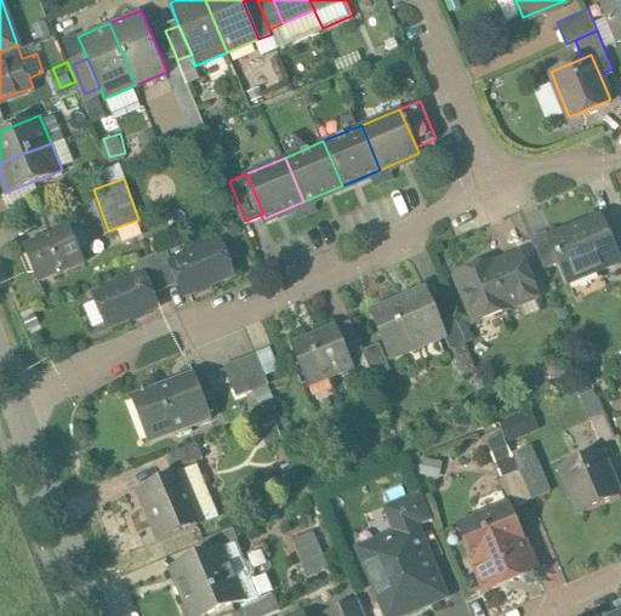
[(550,235),(548,235),(559,261),(568,281),(620,260),(600,214),(550,235)]
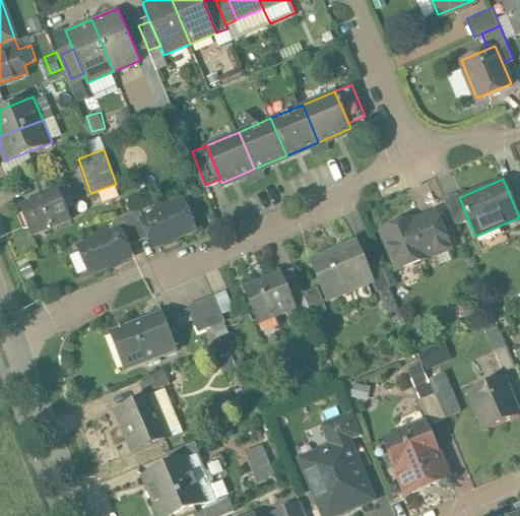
[(59,190),(20,205),(33,234),(70,217),(66,205),(73,202),(67,187),(59,190)]
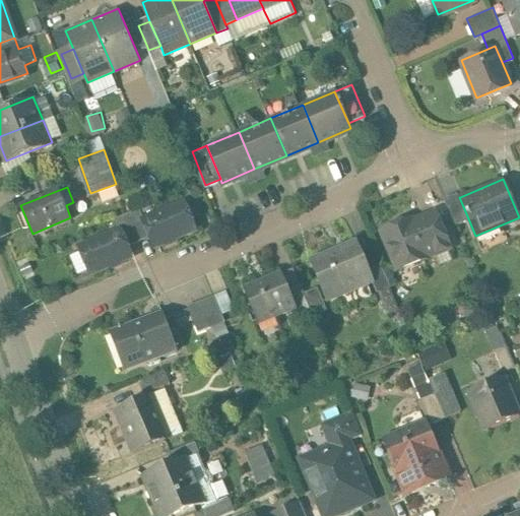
[(468,218),(459,197),(460,197),(457,191),(444,197),(455,223),(468,218)]
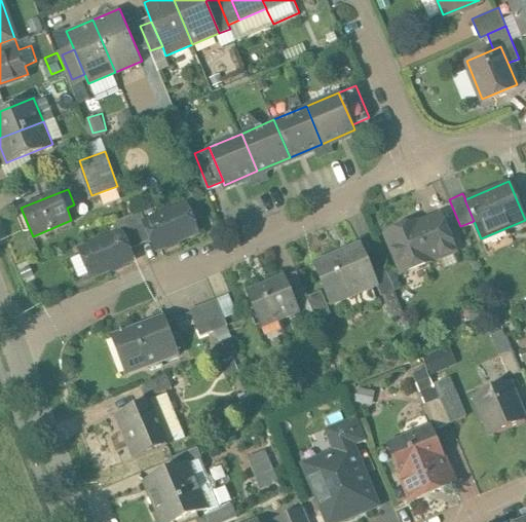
[(186,203),(171,210),(170,208),(167,209),(167,211),(146,220),(145,221),(151,237),(156,248),(197,230),(186,203)]
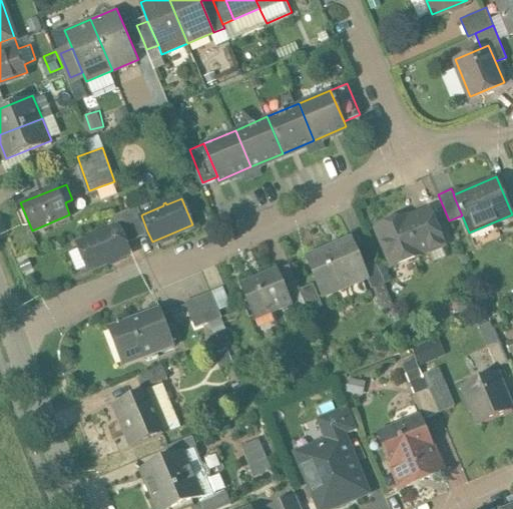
[(142,214),(137,203),(125,208),(136,236),(147,231),(141,215),(142,214)]
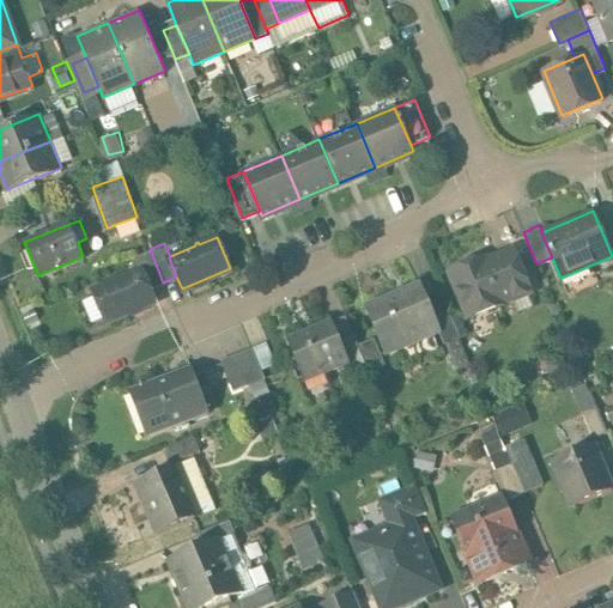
[(486,256),(450,271),(468,315),(530,290),(513,248),(486,259),(486,256)]
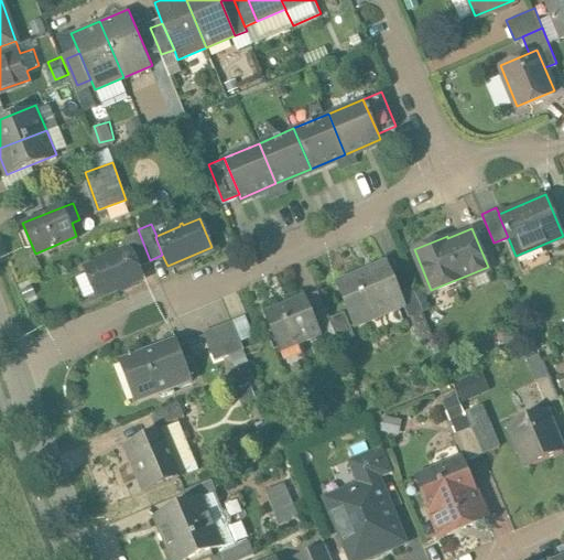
[(138,229),(125,236),(129,248),(131,247),(139,266),(150,260),(138,229)]
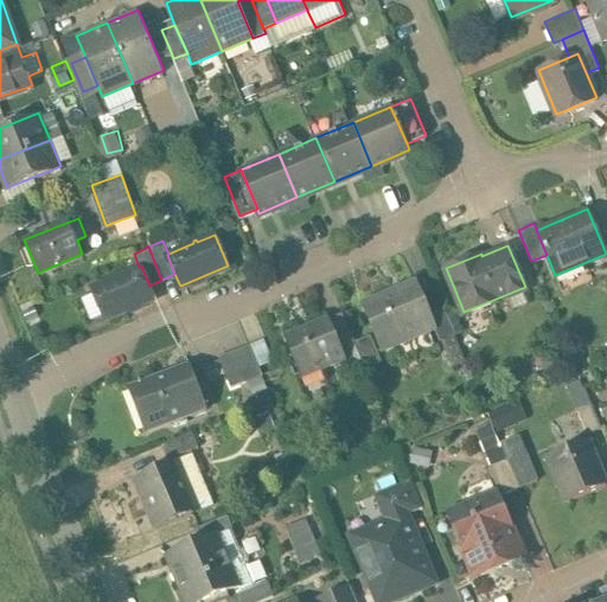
[(149,286),(141,266),(139,267),(93,286),(106,318),(154,298),(149,286)]
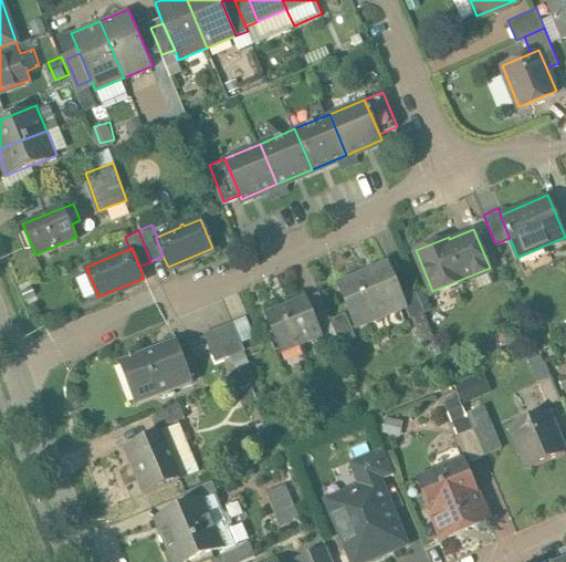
[(401,292),(388,261),(338,282),(356,324),(405,304),(406,303),(401,292)]
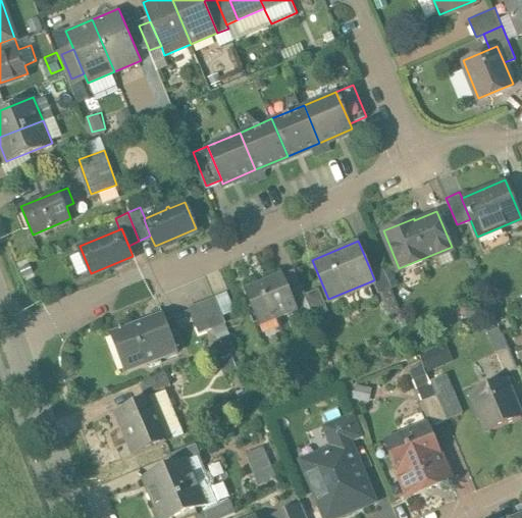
[(393,287),(382,263),(370,269),(374,279),(373,280),(378,292),(393,287)]
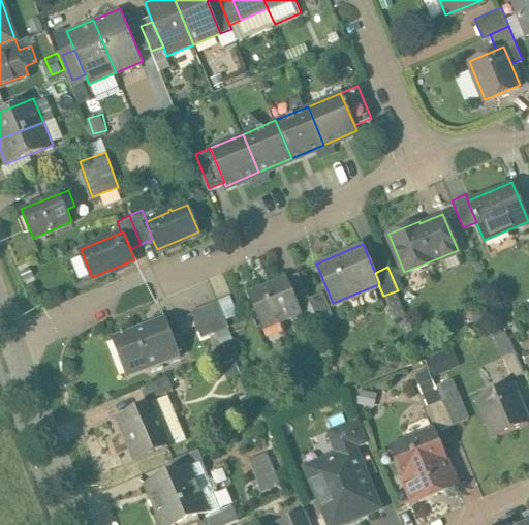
[(301,311),(286,277),(249,292),(263,327),(301,311)]
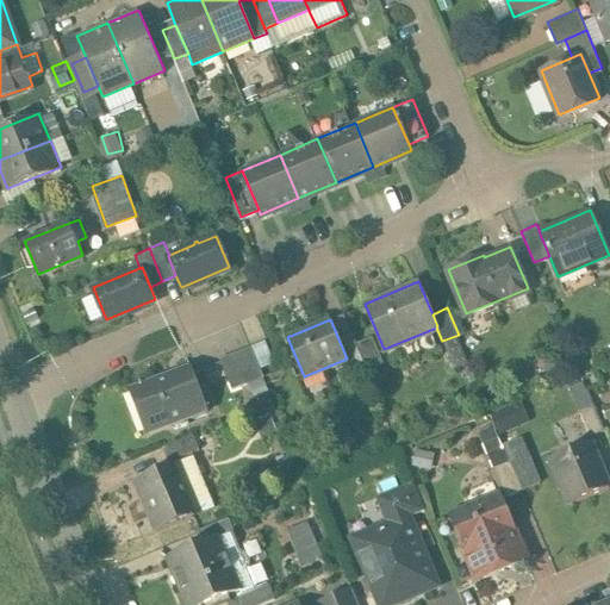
[(384,361),(373,335),(355,342),(367,368),(384,361)]
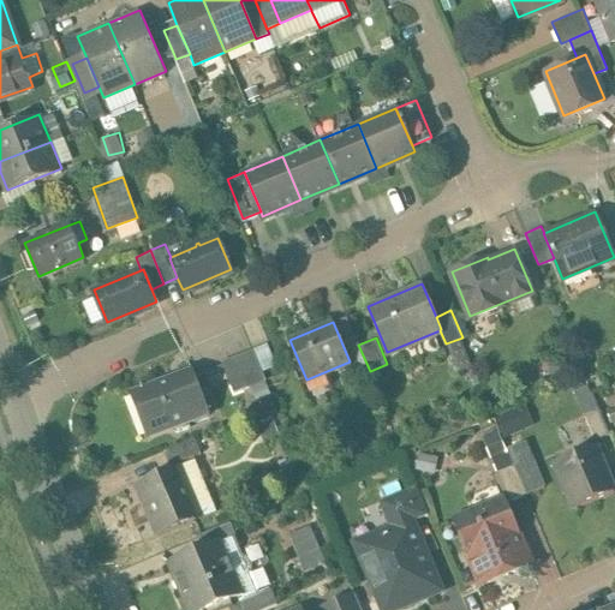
[(264,366),(279,362),(270,340),(226,354),(242,404),(274,393),(264,366)]
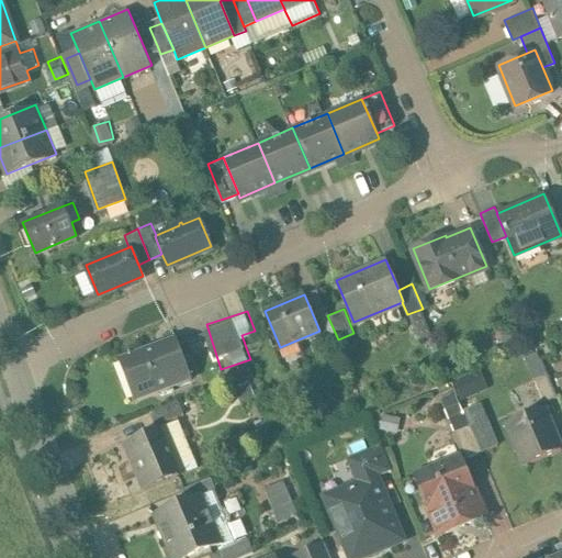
[(158,346),(157,344),(122,358),(122,359),(127,358),(139,390),(157,383),(159,389),(191,377),(176,337),(173,338),(175,341),(158,346)]
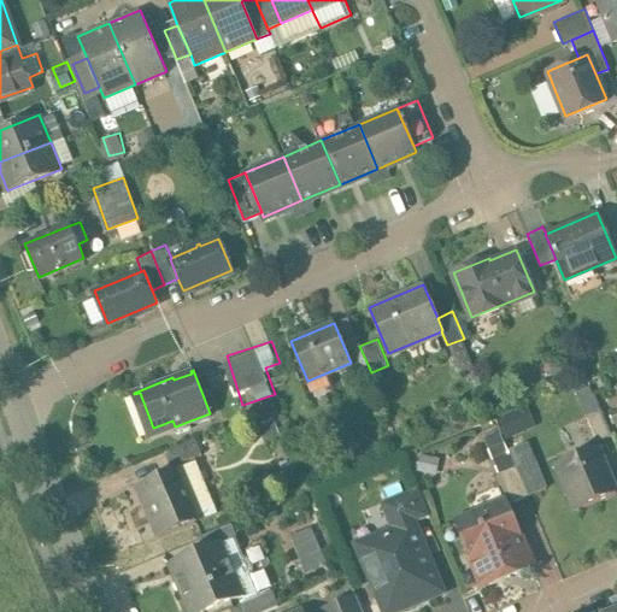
[(585,411),(599,405),(589,382),(576,388),(585,411)]
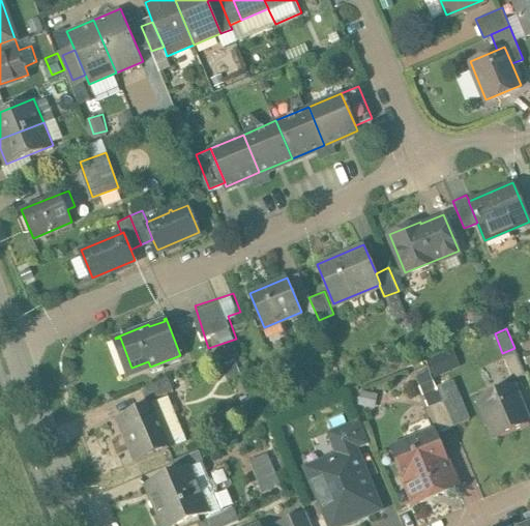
[(444,352),(430,358),(436,374),(450,368),(444,352)]
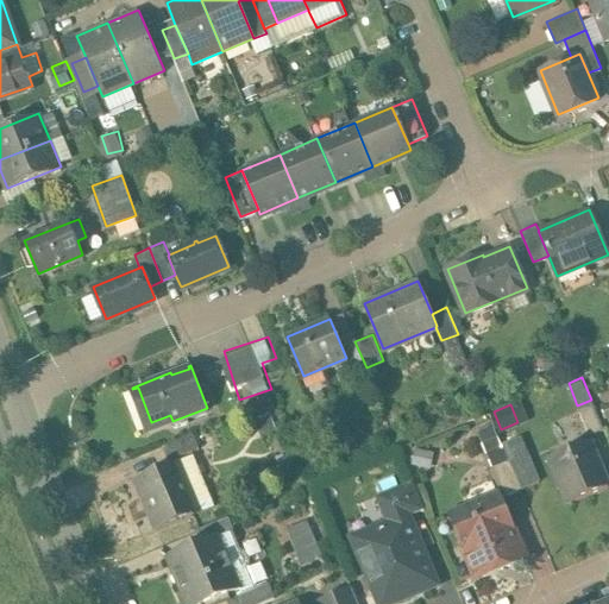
[(539,479),(521,435),(503,442),(509,458),(510,458),(522,486),(539,479)]
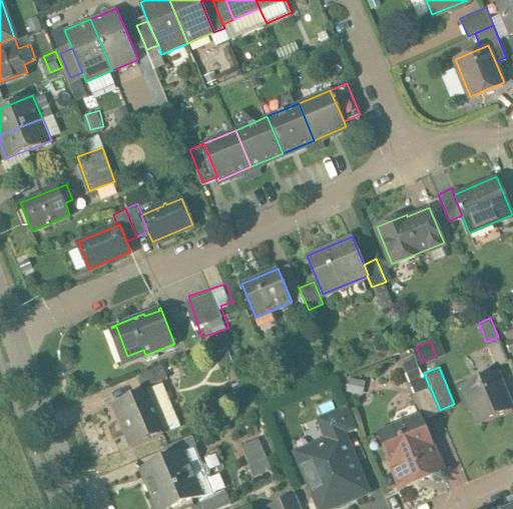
[(497,370),(463,385),(479,423),(512,409),(497,370)]
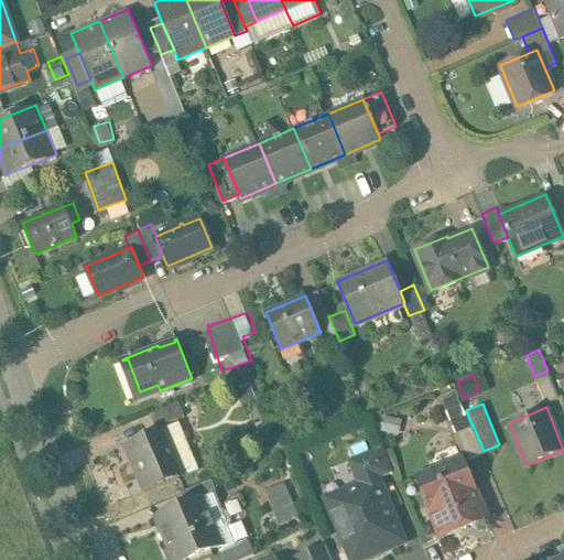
[(173,421),(129,439),(150,492),(194,474),(173,421)]
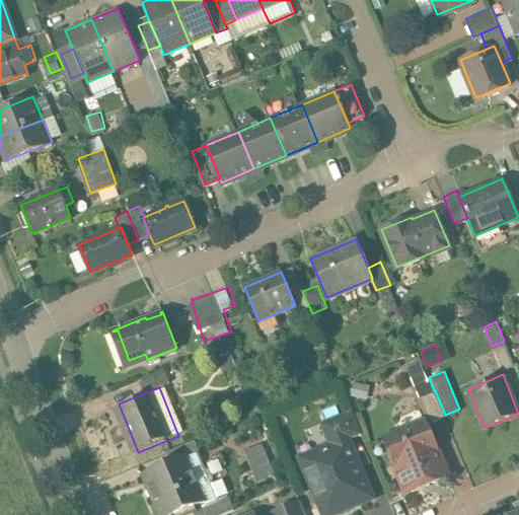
[(319,422),(329,444),(348,437),(348,438),(361,433),(352,408),(319,422)]
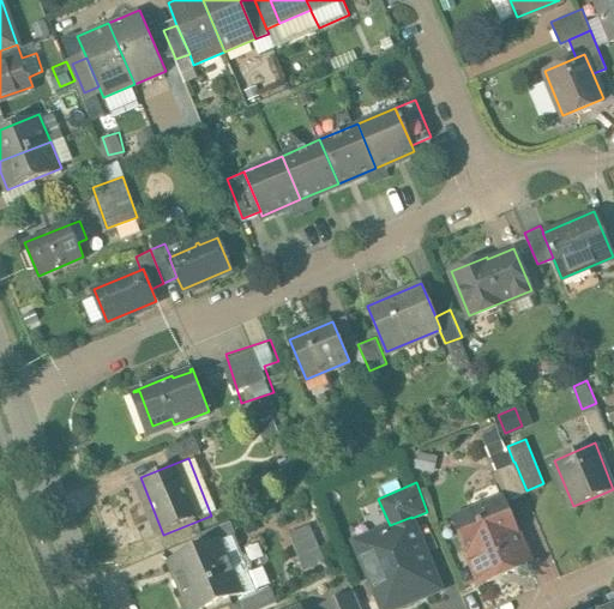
[(504,498),(453,519),(467,552),(518,530),(504,498)]
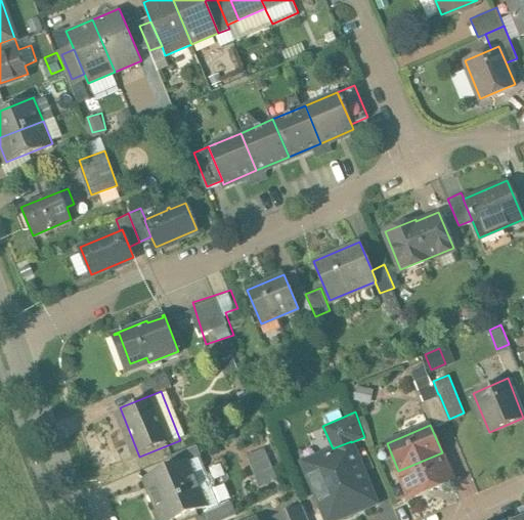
[(333,448),(302,461),(326,519),(331,519),(376,501),(351,442),(351,441),(333,448)]
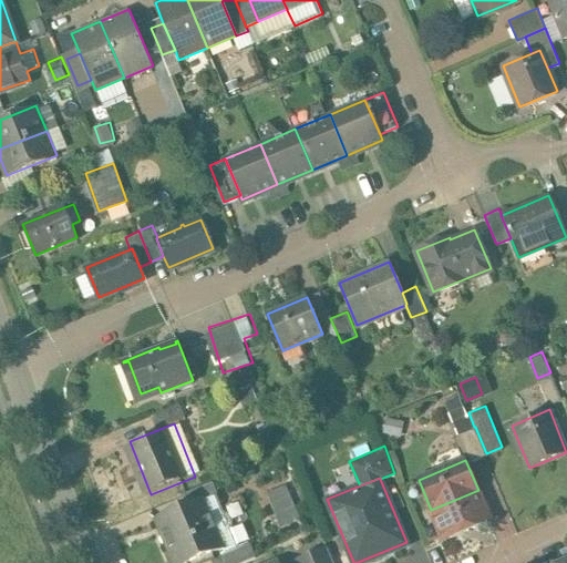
[(280,522),(300,514),(288,481),(268,489),(280,522)]
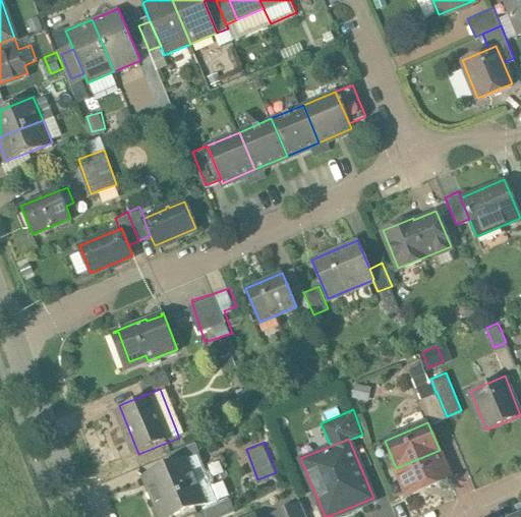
[(440,450),(396,468),(407,495),(450,476),(440,450)]
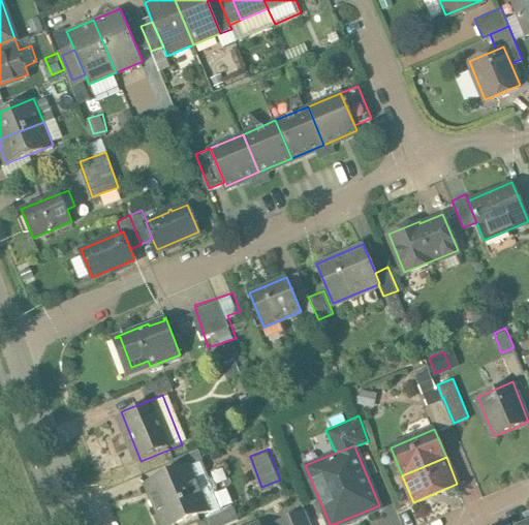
[(203,461),(191,466),(190,465),(147,483),(163,524),(174,524),(195,516),(197,520),(222,510),(215,492),(216,488),(216,485),(215,481),(212,479),(209,476),(203,461)]
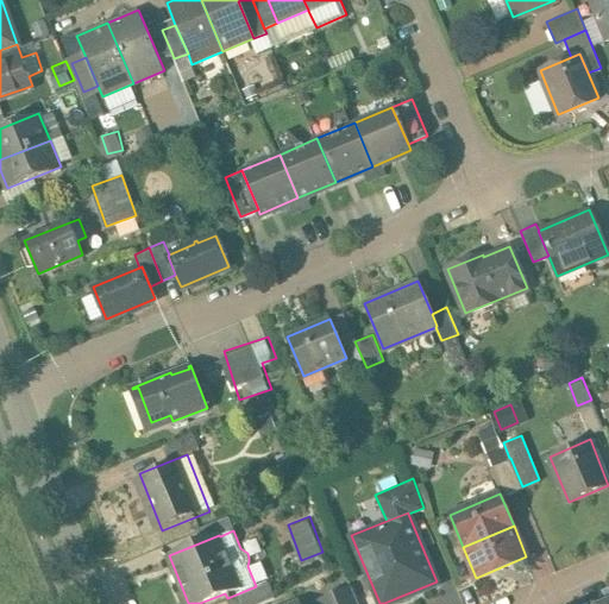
[(256,586),(227,598),(228,603),(256,603),(275,596),(269,582),(256,586)]
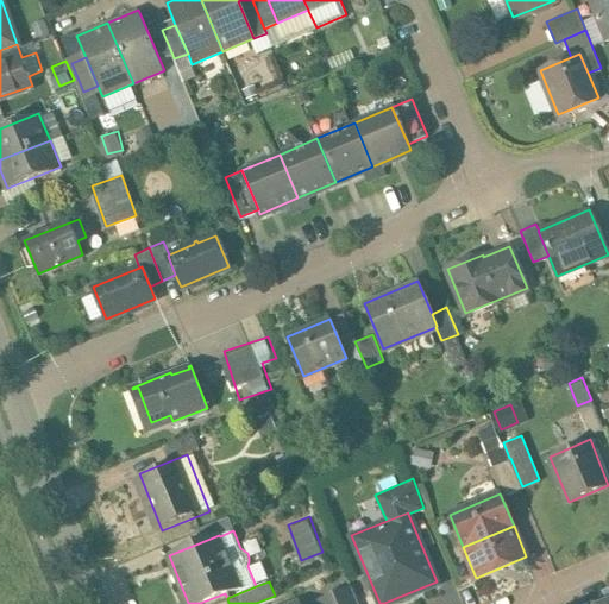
[(359,603),(352,586),(334,595),(338,603),(359,603)]
